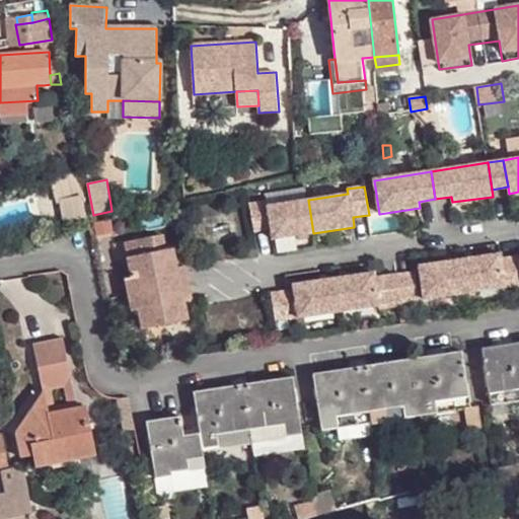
[(62,197),(66,217),(87,214),(82,193),(62,197)]
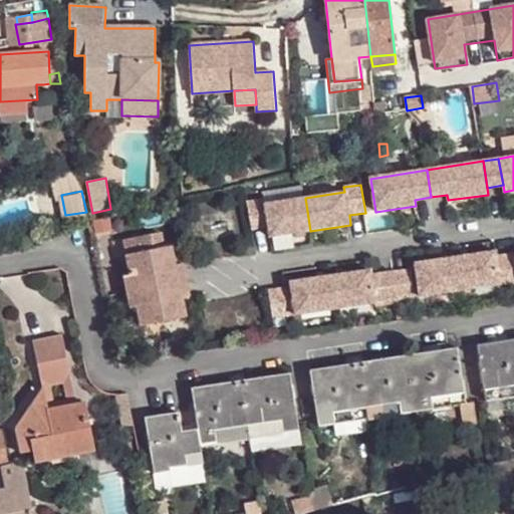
[(265,200),(249,202),(253,230),(268,227),(270,237),(296,233),(304,232),(310,231),(305,198),(266,204),(265,200)]
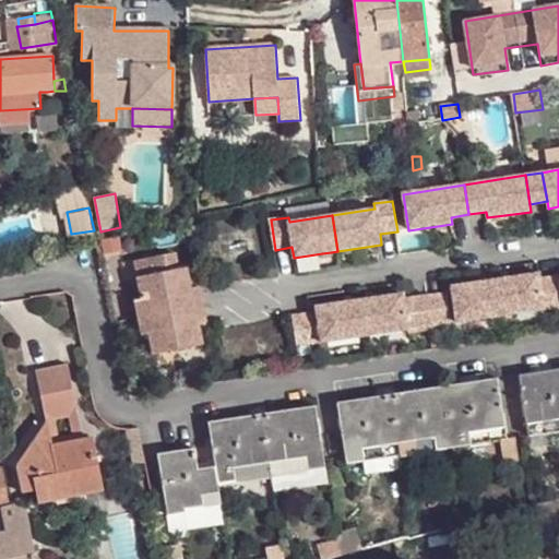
[(147,278),(177,273),(174,257),(144,263),(147,278)]
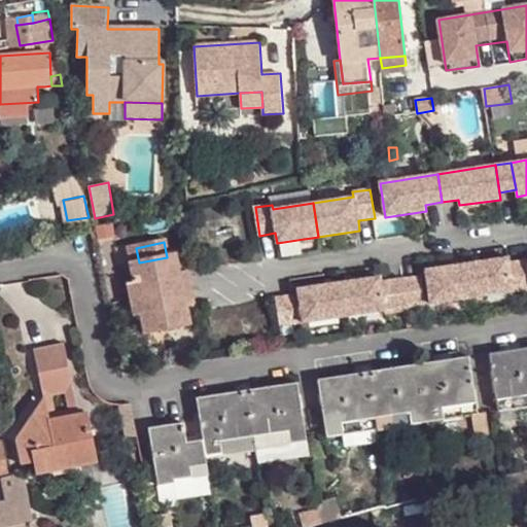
[(131,265),(139,262),(136,248),(128,249),(131,265)]
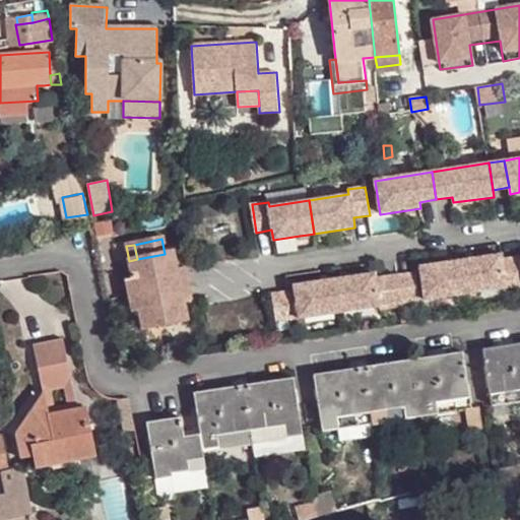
[(129,300),(189,286),(185,271),(179,272),(175,252),(165,254),(137,259),(129,261),(127,262),(132,282),(126,283),(129,300)]
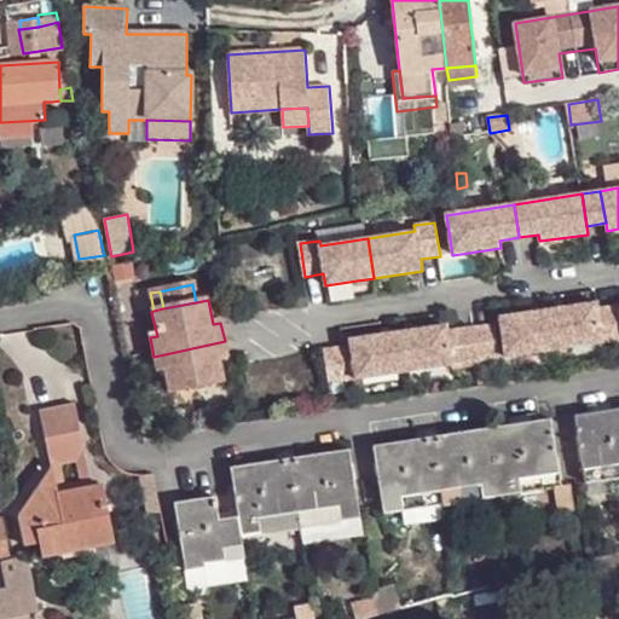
[(597,302),(549,311),(555,351),(603,343),(599,311),(597,302)]
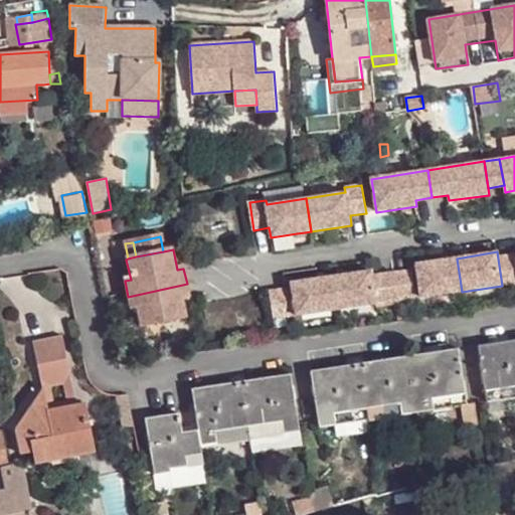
[(514,254),(498,259),(502,286),(514,283),(514,254)]
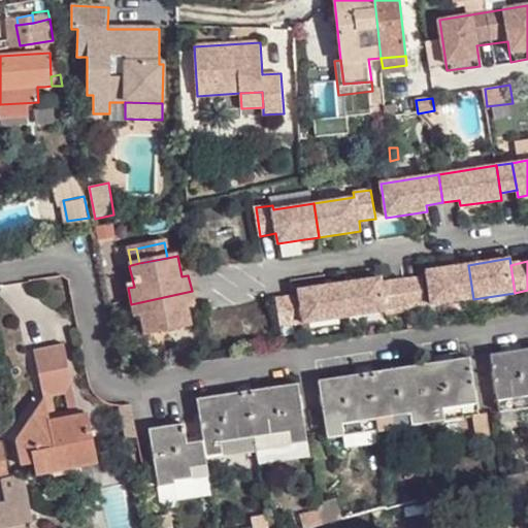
[(468,265),(426,271),(427,277),(432,305),(473,299),(468,265)]
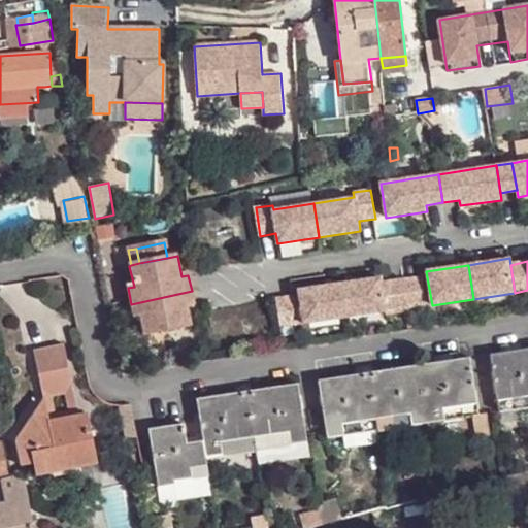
[(405,282),(409,309),(432,305),(427,277),(405,282)]
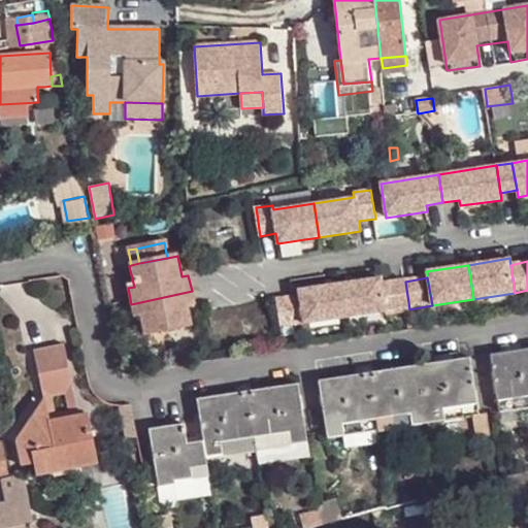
[(381,278),(339,285),(345,319),(387,312),(382,285),(381,278)]
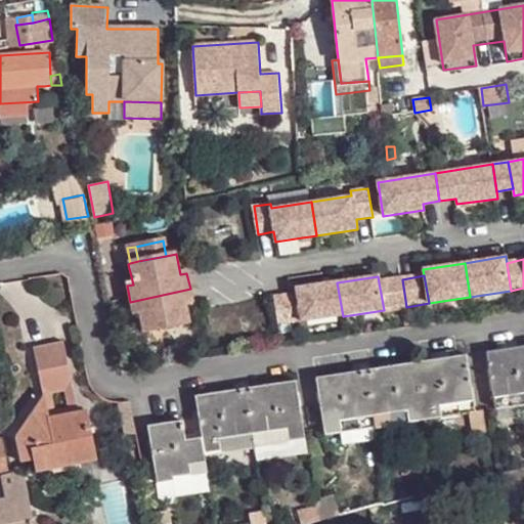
[(379,282),(384,310),(406,307),(402,279),(379,282)]
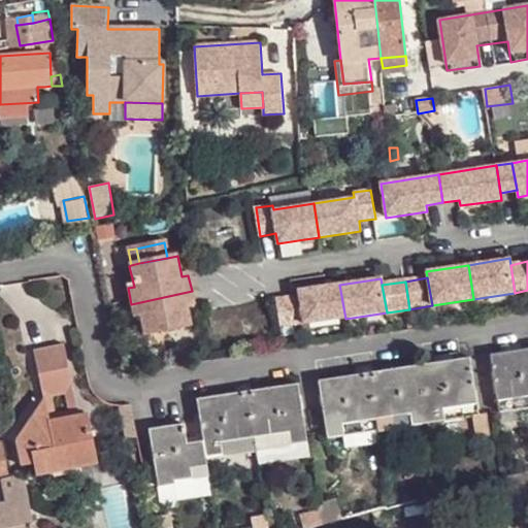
[(339,285),(298,292),(304,326),(345,319),(339,285)]
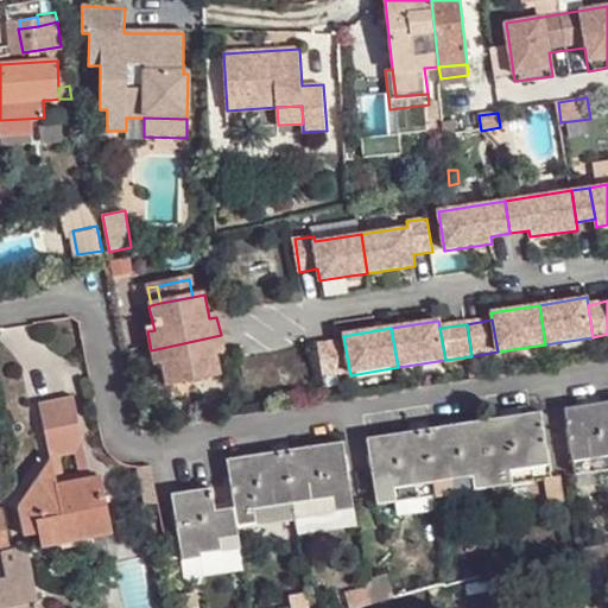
[(221,335),(151,350),(154,368),(162,367),(166,390),(221,378),(216,355),(225,354),(221,335)]
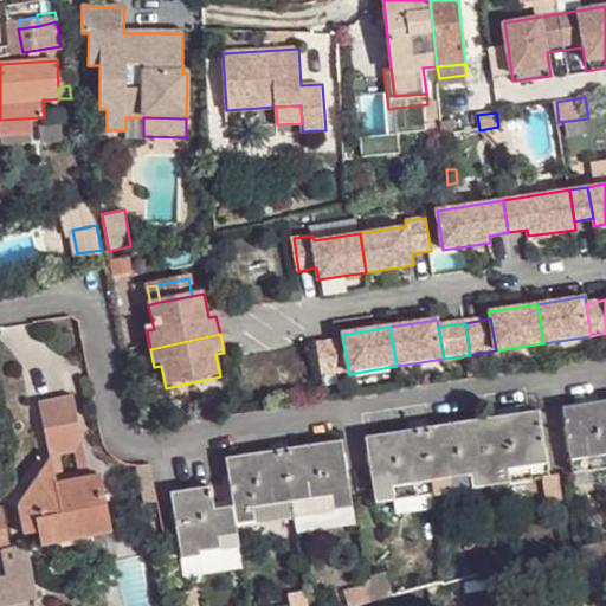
[(323,378),(343,374),(337,342),(336,342),(318,345),(323,378)]
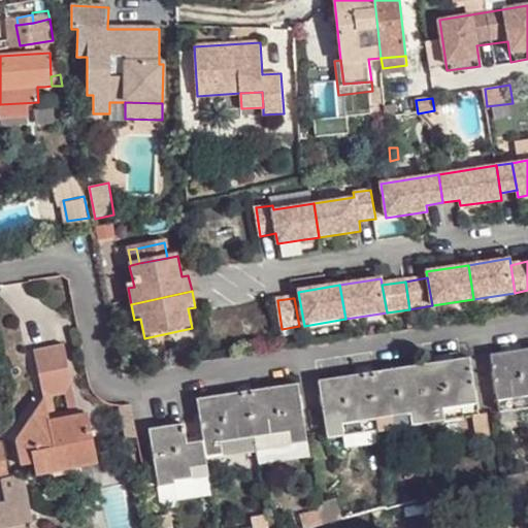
[(42,396),(73,391),(64,344),(34,350),(42,396)]
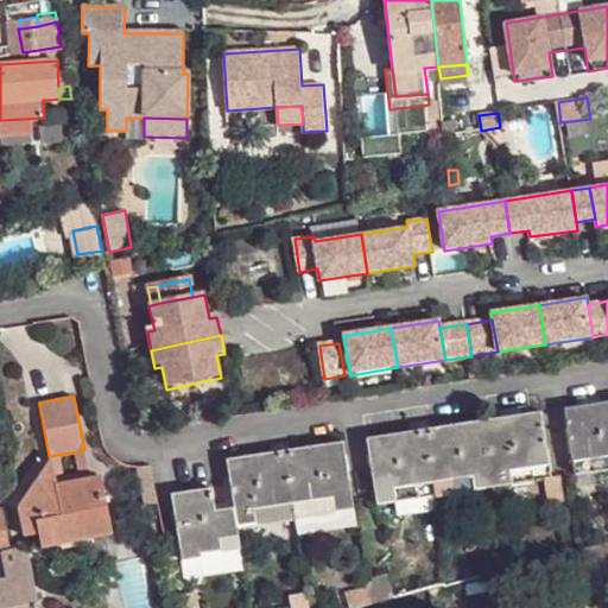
[(607,400),(567,407),(576,474),(607,468),(607,400)]
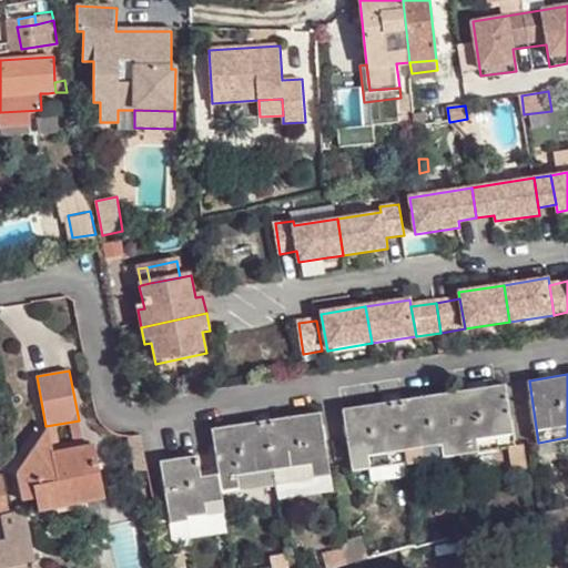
[(345,408),(354,470),(409,463),(507,447),(517,446),(508,384),(345,408)]
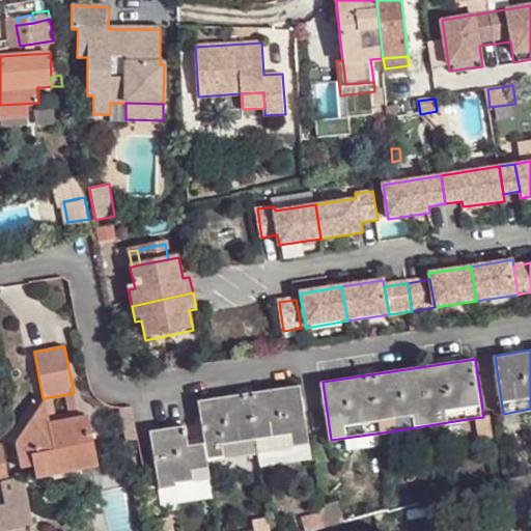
[(310,443),(302,385),(200,399),(206,442),(207,449),(208,457),(257,451),(292,446),(310,443)]
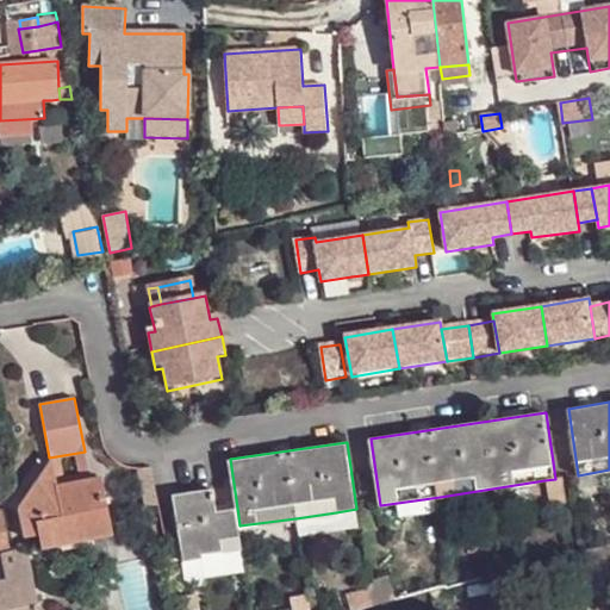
[(89,479),(85,452),(49,458),(53,478),(54,485),(89,479)]
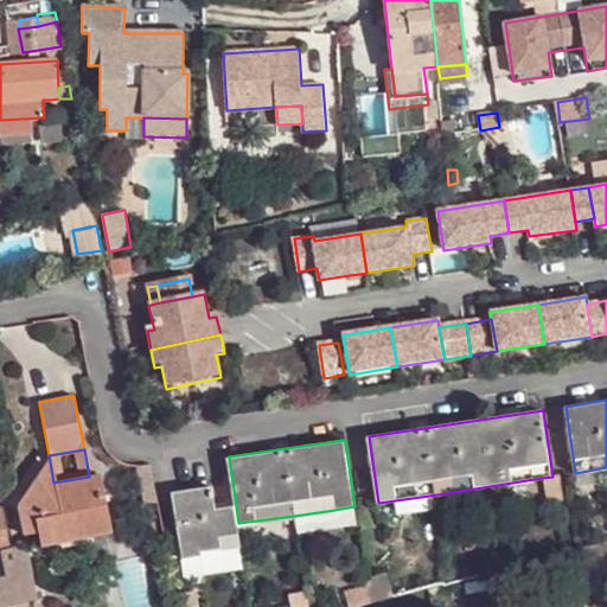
[(39,532),(43,545),(114,531),(102,474),(89,477),(53,483),(48,484),(53,513),(36,517),(39,532)]
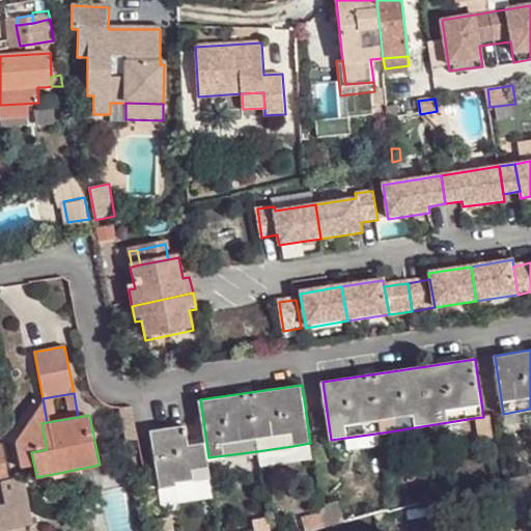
[(42,423),(47,422),(46,416),(33,419),(17,443),(22,469),(34,466),(31,452),(47,449),(42,423)]
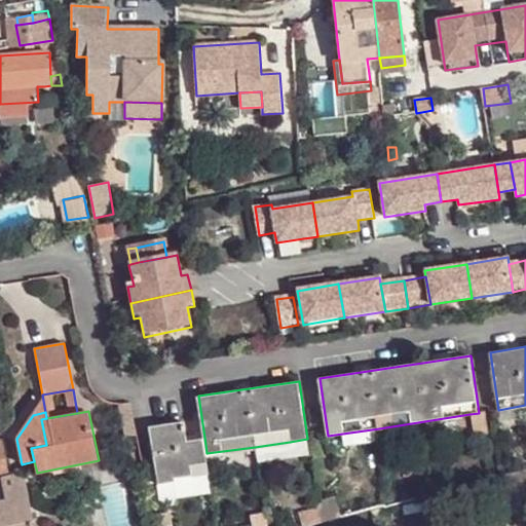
[(479,413),(470,414),(474,438),(488,435),(485,412),(479,413)]
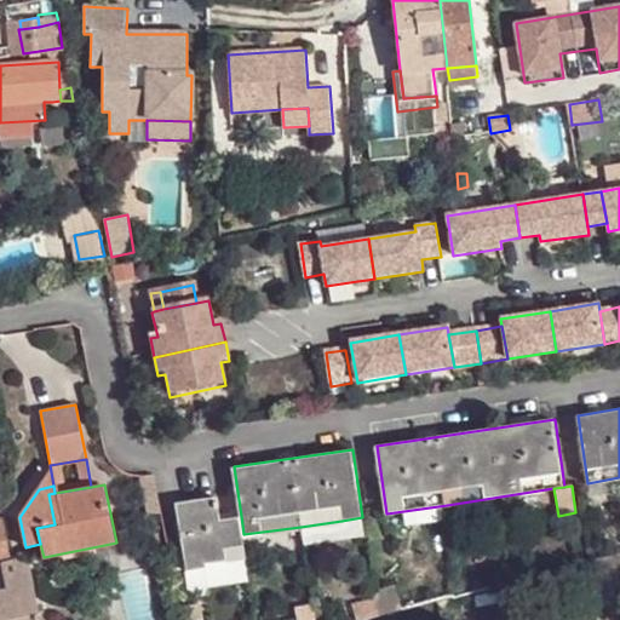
[(178,503),(188,570),(204,568),(207,567),(207,563),(239,557),(247,556),(244,534),(242,524),(224,528),(223,520),(220,495),(178,503)]
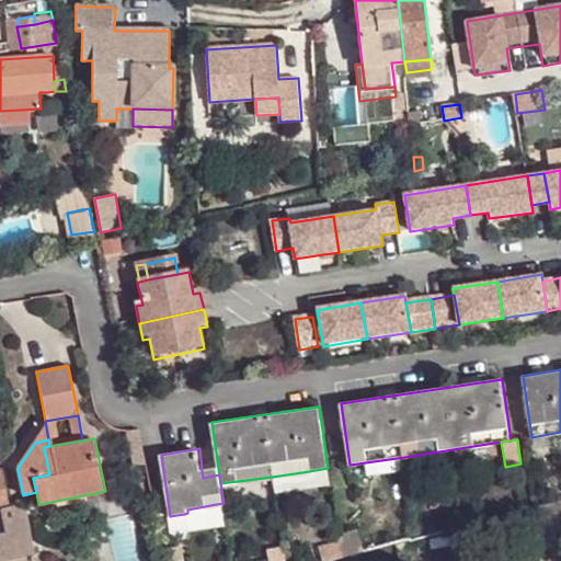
[(404,457),(350,465),(352,481),(407,473),(404,457)]
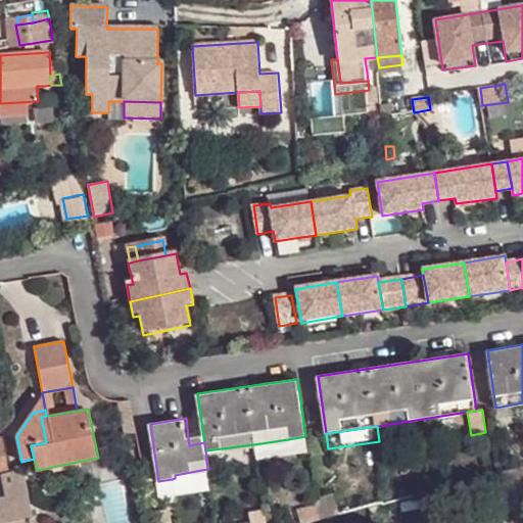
[(203,435),(188,438),(189,445),(204,442),(203,435)]
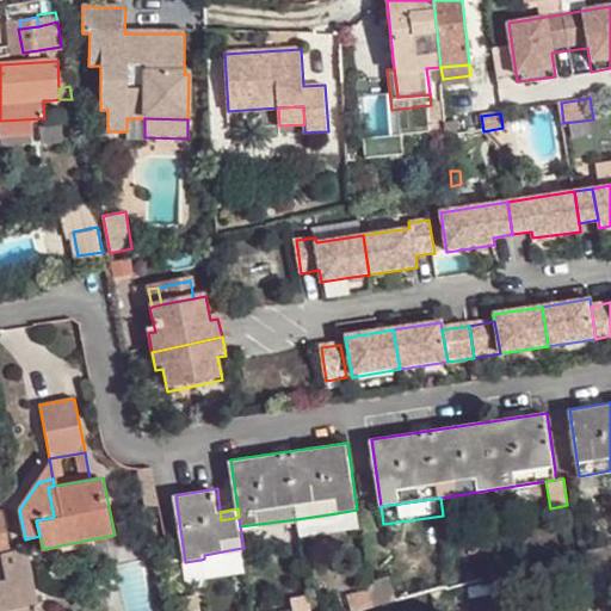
[(0,511),(0,556),(1,556),(12,554),(4,511),(0,511)]
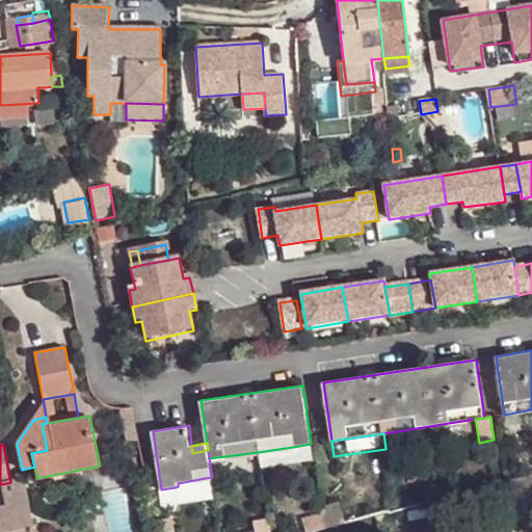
[(293,447),(258,452),(261,468),(296,462),(293,447)]
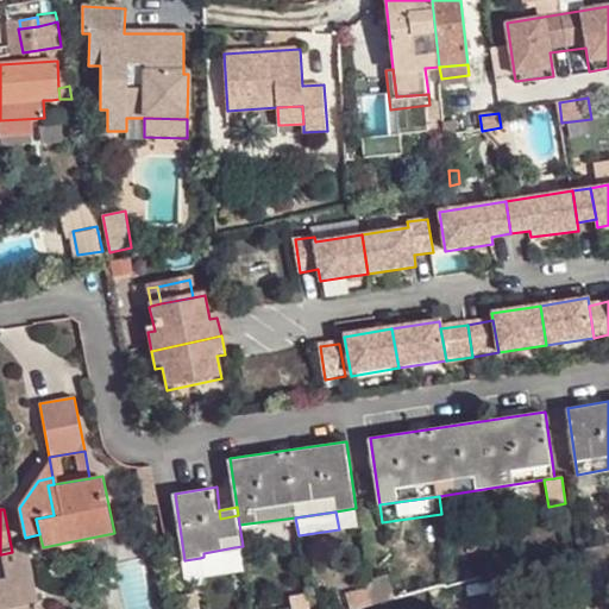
[(203,557),(200,558),(202,573),(237,570),(234,547),(203,553),(203,557)]
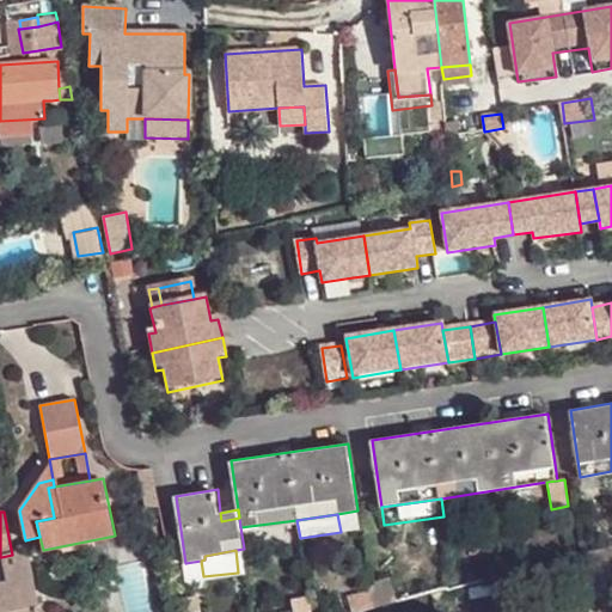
[(12,555),(1,557),(7,582),(32,577),(30,563),(17,555),(12,555)]
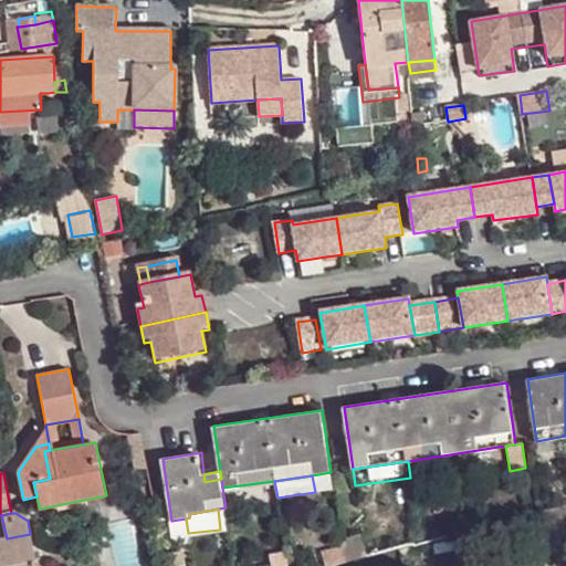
[(0,565),(37,565),(30,534),(7,538),(0,540),(0,565)]
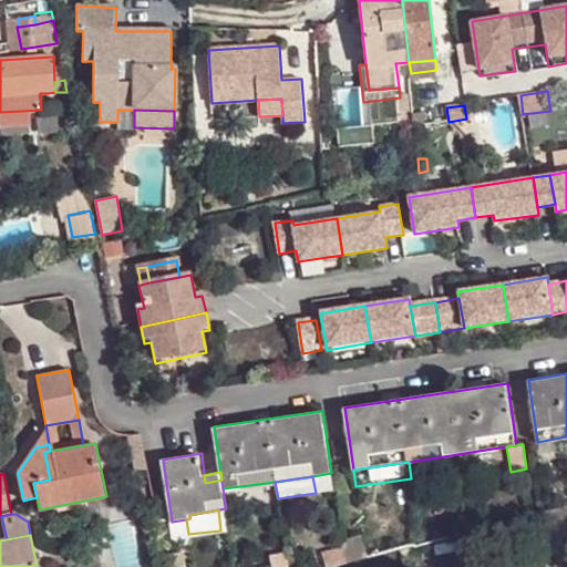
[(342,548),(344,562),(366,556),(363,543),(342,548)]
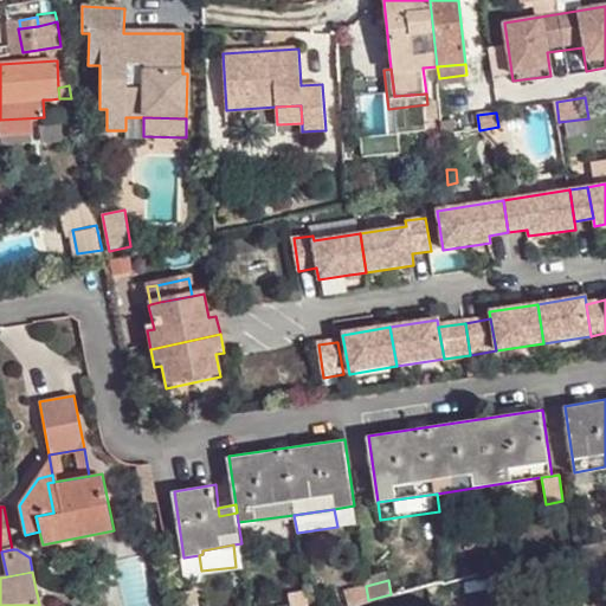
[(347,591),(349,605),(368,600),(366,586),(347,591)]
